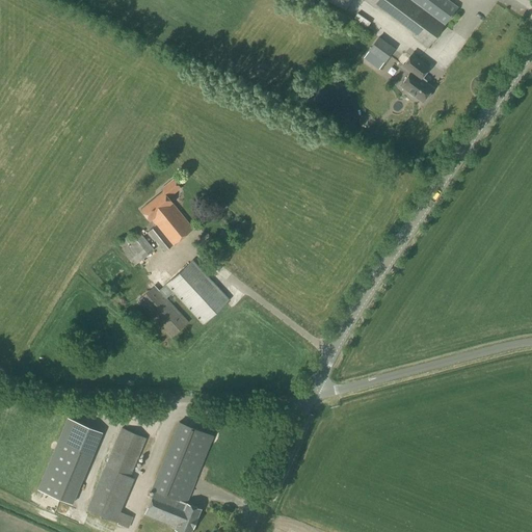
[(364,0),(375,7),(377,5),(416,33),(414,36),(428,47),(457,7),(448,0),(364,0)]
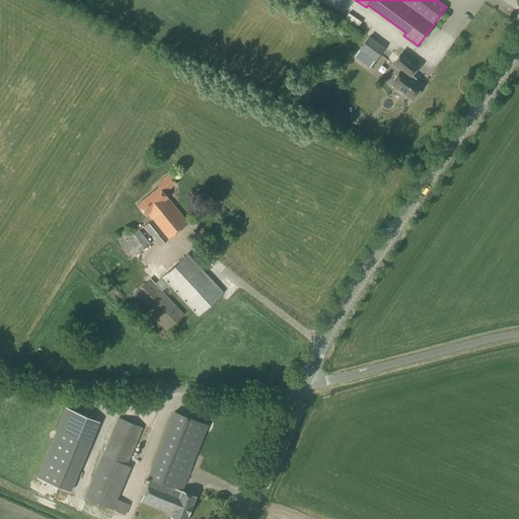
[(346,9),(343,14),(357,21),(360,16),(346,9)]
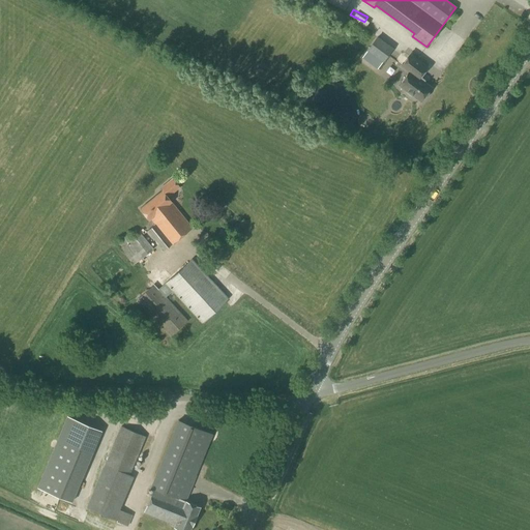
[(382,62),(366,52),(362,58),(377,69),(382,62)]
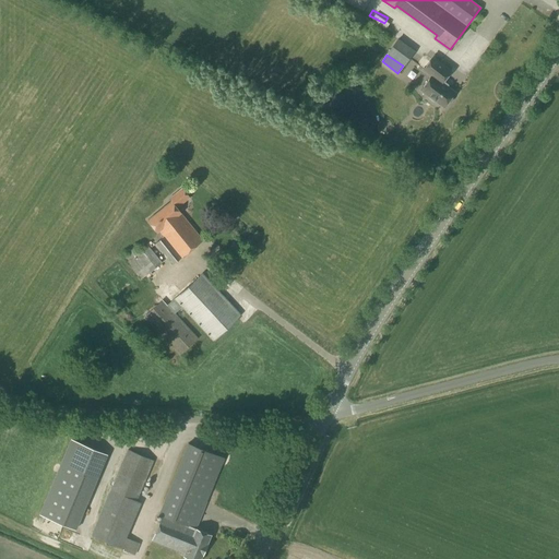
[(444,107),(455,92),(442,82),(451,71),(433,57),(424,70),(432,75),(421,90),(444,107)]
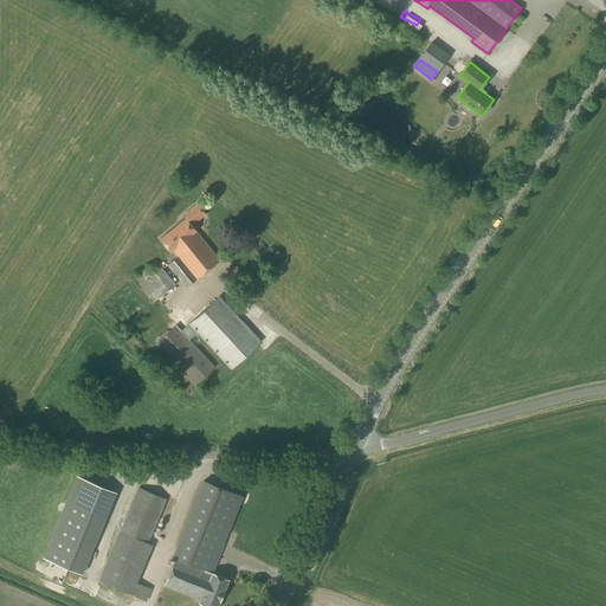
[(219,260),(192,226),(205,214),(198,205),(184,216),(186,219),(161,239),(171,251),(172,250),(178,257),(169,264),(187,287),(195,279),(219,260)]
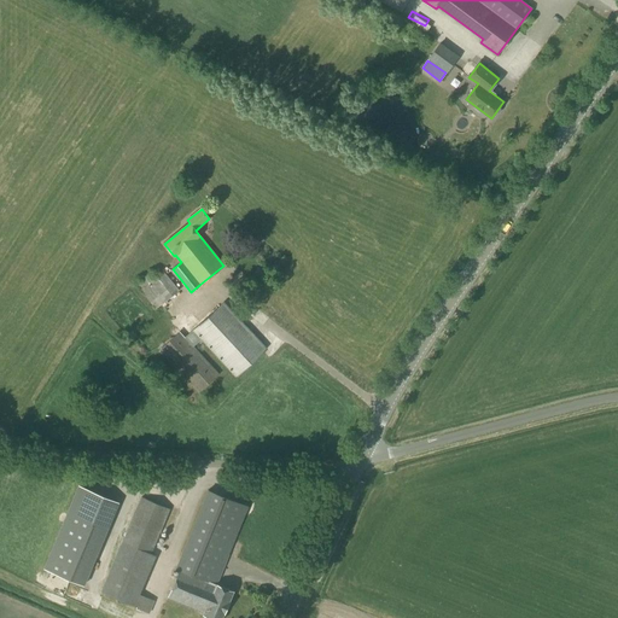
[(179,290),(163,272),(155,278),(150,273),(135,285),(156,309),(165,302),(179,290)]
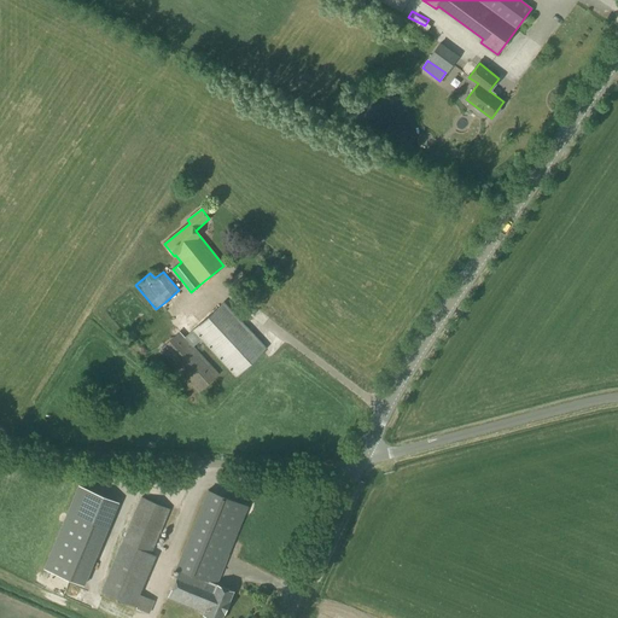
[(239,296),(252,286),(243,274),(229,285),(239,296)]
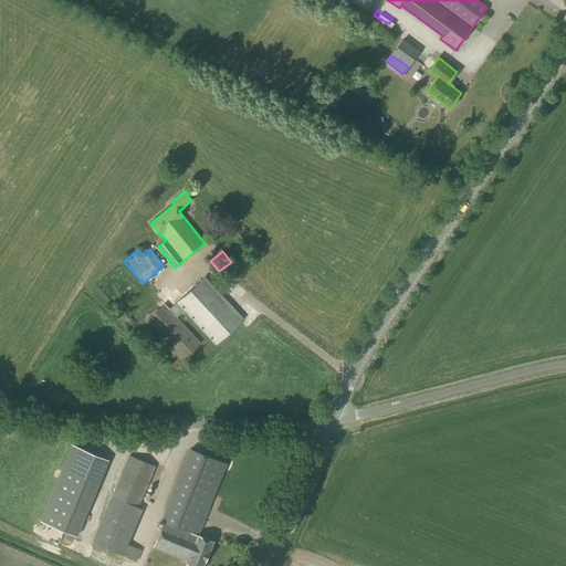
[(236,307),(207,276),(180,301),(179,300),(168,310),(165,305),(164,304),(146,321),(181,360),(200,343),(177,317),(184,311),(216,345),(244,317),(236,307)]
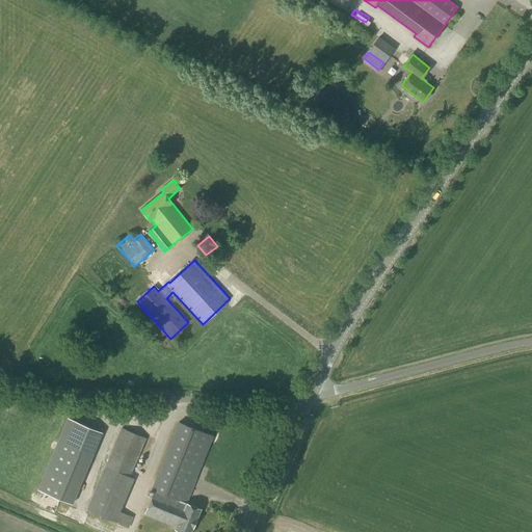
[(72,505),(102,433),(69,419),(38,490),(72,505)]
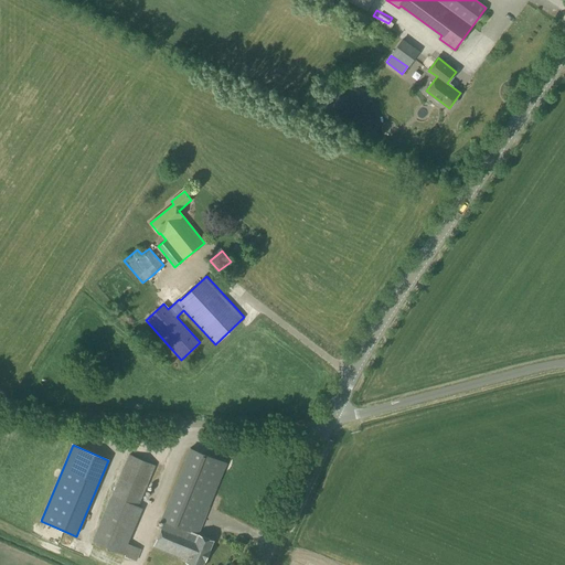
[(193,564),(202,564),(213,541),(199,535),(227,464),(190,448),(160,520),(163,522),(153,546),(187,561),(187,562),(193,564)]
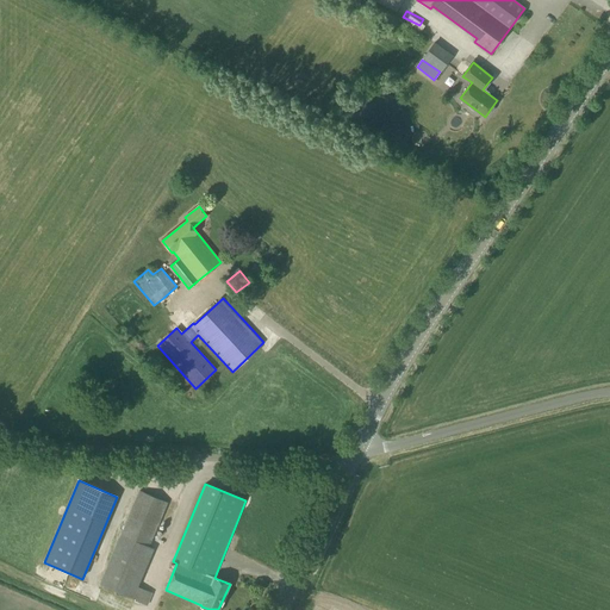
[(147,607),(151,593),(138,587),(154,549),(149,547),(167,503),(138,491),(99,585),(135,599),(135,601),(147,607)]
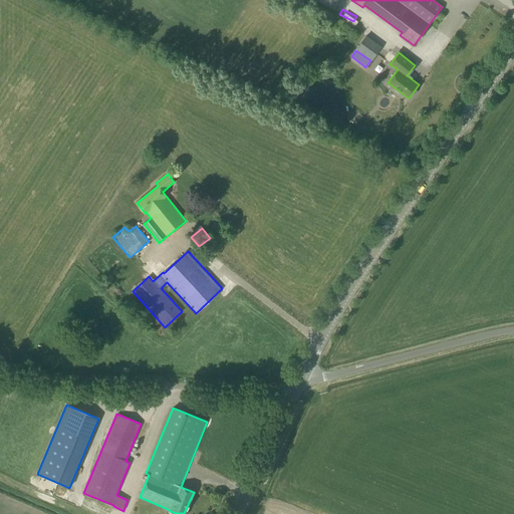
All buildings are outlined.
